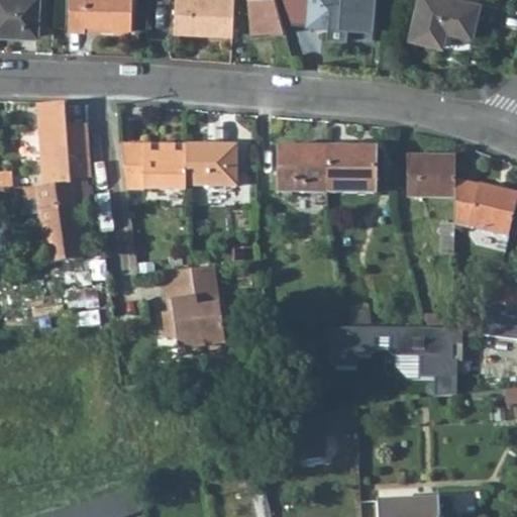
[(0,0),(0,26),(12,28),(12,35),(37,37),(38,0),(0,0)]
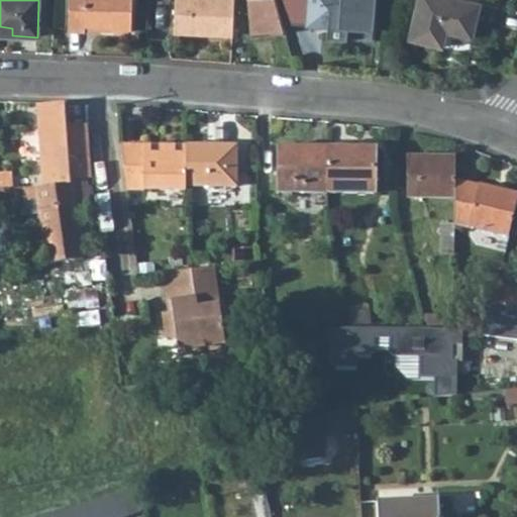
[(131,0),(69,0),(68,29),(85,30),(85,25),(114,25),(113,30),(131,31),(131,0)]
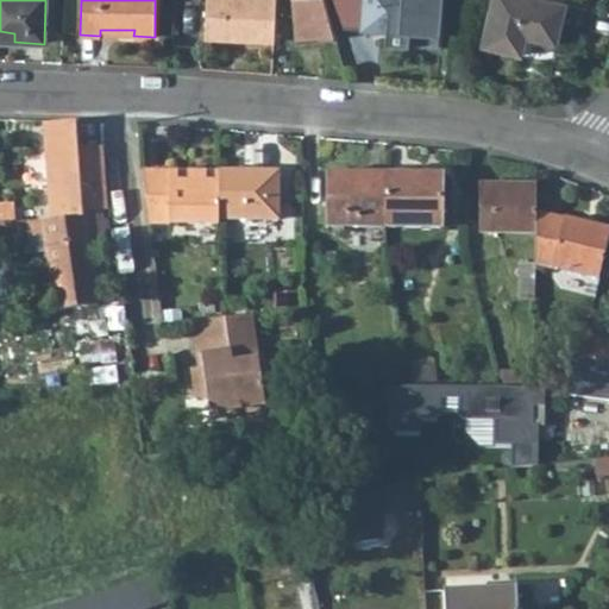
[(206,0),(205,39),(274,42),(275,0),(206,0)]
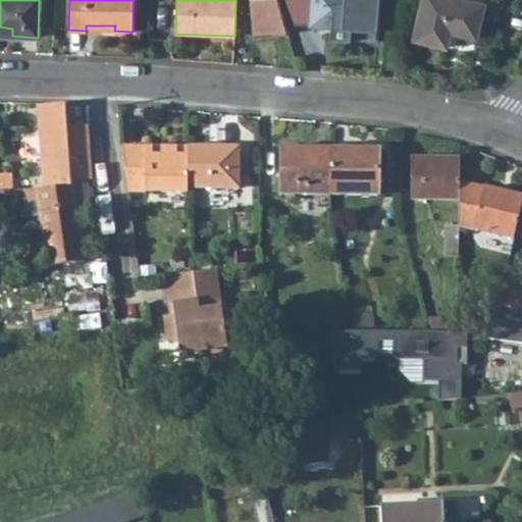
[(249,0),(254,37),(288,33),(284,22),(283,17),(278,0),(249,0)]
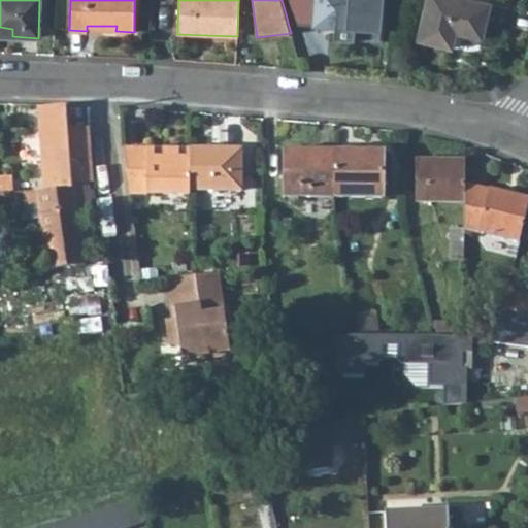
[(353,37),(381,39),(383,0),(282,0),(287,18),(301,13),(315,14),(314,25),(354,28),(353,37)]
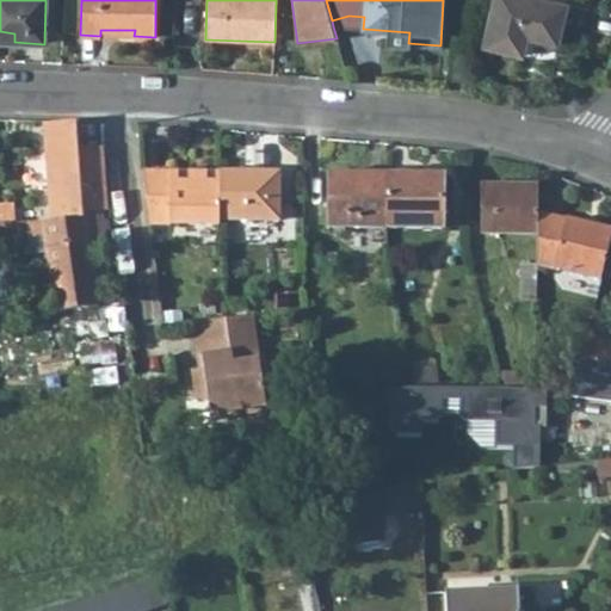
[(567,4),(549,0),(493,0),(482,45),(523,55),(528,37),(557,44),(567,4)]
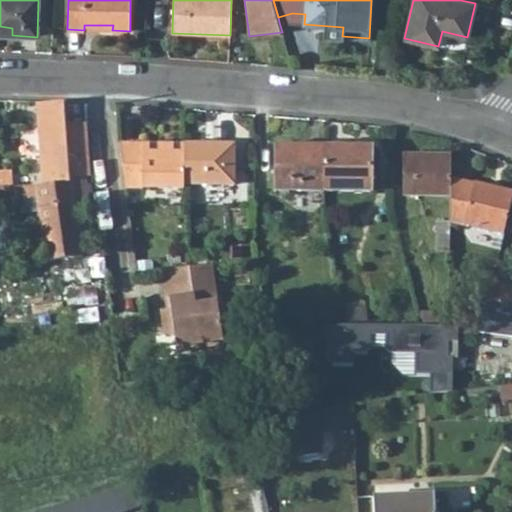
[(278,17),(279,22),(304,24),(305,14),(292,13),(278,17)]
